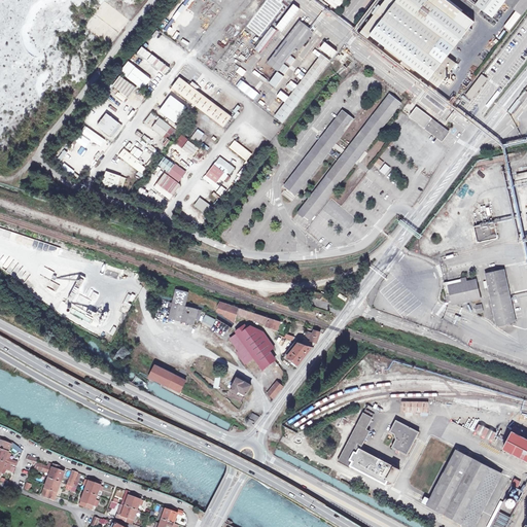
[(324,0),(338,9),(344,0),(324,0)]
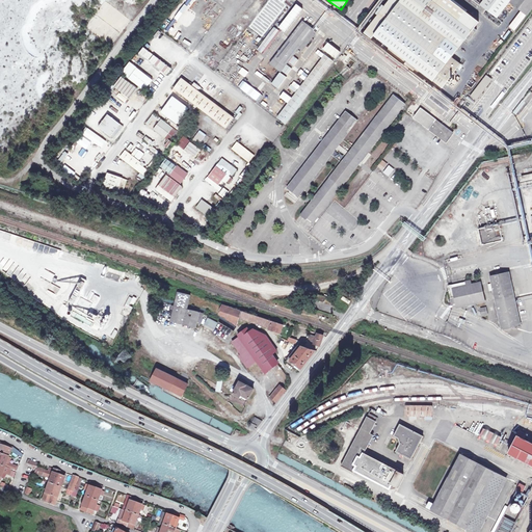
[(452,57),(479,22),(450,0),(390,0),(384,6),(378,15),(367,30),(390,48),(419,71),(442,88),(461,63),(452,57)]
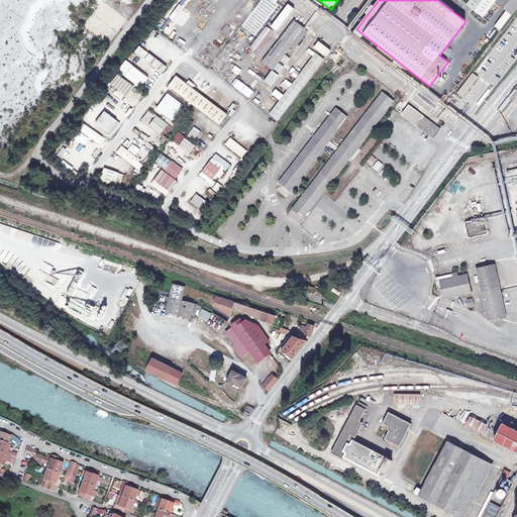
[(470,0),(467,4),(484,17),(495,3),(497,0),(470,0)]
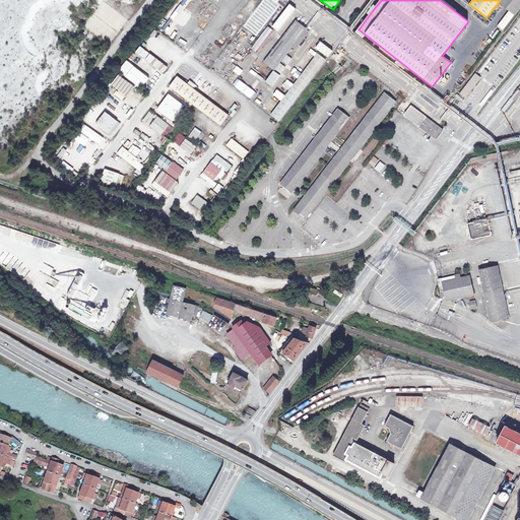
[(519,0),(500,0),(498,3),(515,16),(519,9),(519,0)]
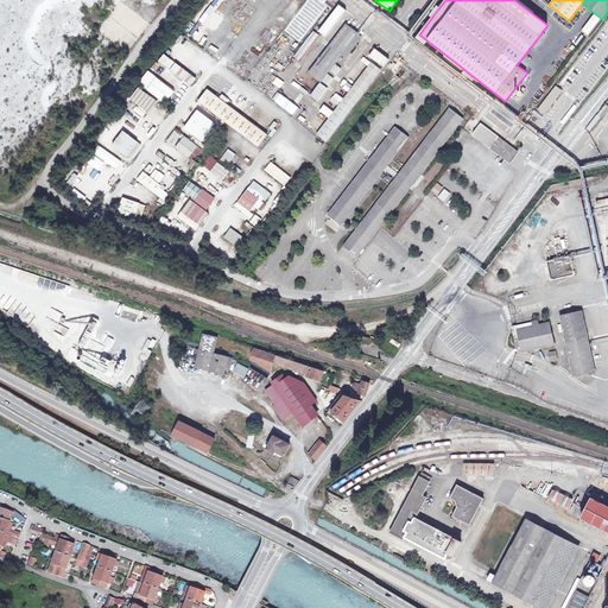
[(432,17),(439,7),(436,5),(430,12),(431,13),(430,16),(432,17)]
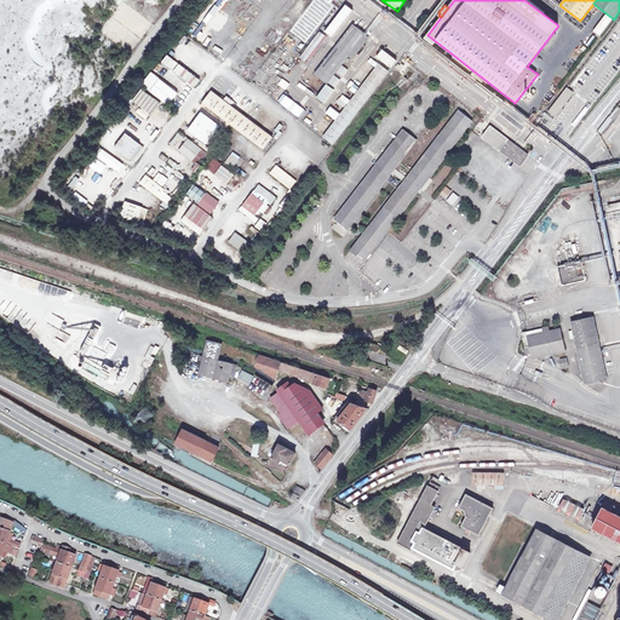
[(328,23),(338,29),(350,13),(340,6),(328,23)]
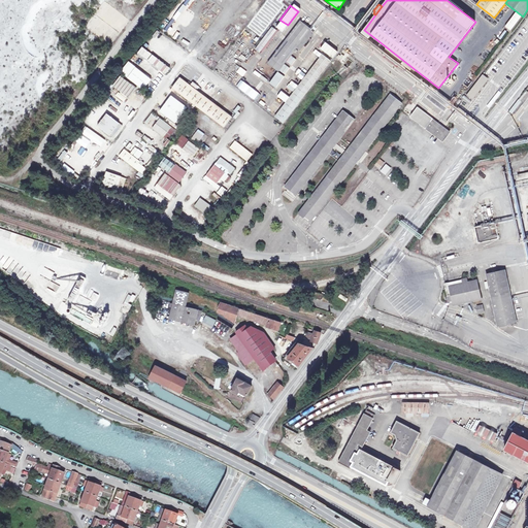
[(301,21),(272,59),(283,66),(311,29),(301,21)]
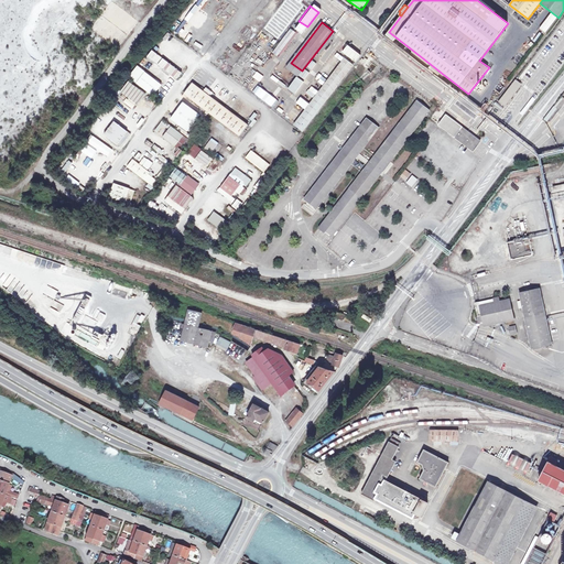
[(280,58),(299,34),(290,29),(272,52),(280,58)]
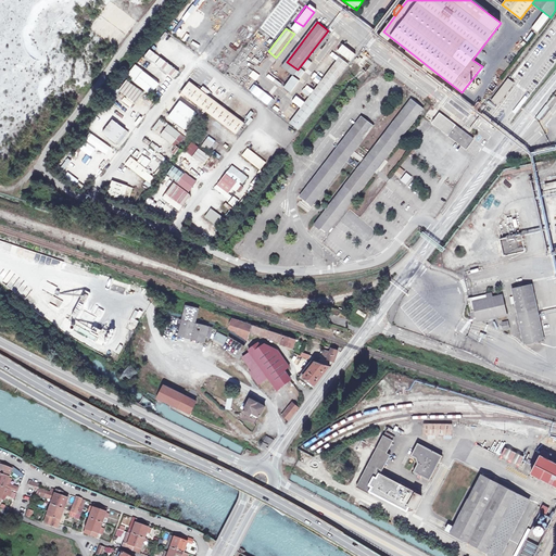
[(336,51),(350,62),(355,54),(342,43),(336,51)]
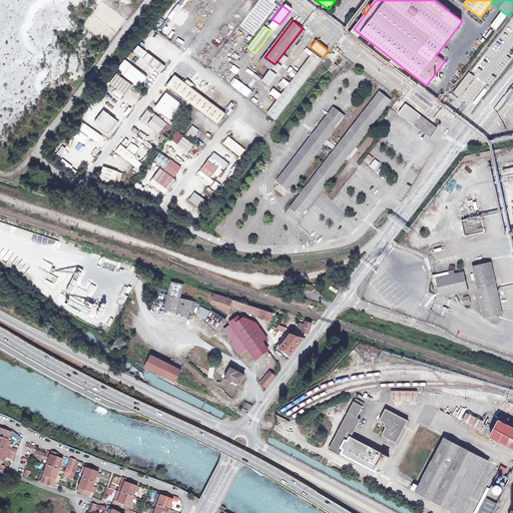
[(160,72),(165,66),(138,45),(133,51),(160,72)]
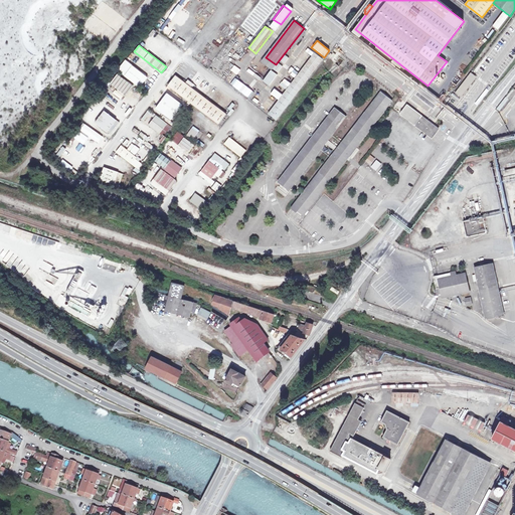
[(405,68),(377,46),(374,49),(403,71),(405,68)]
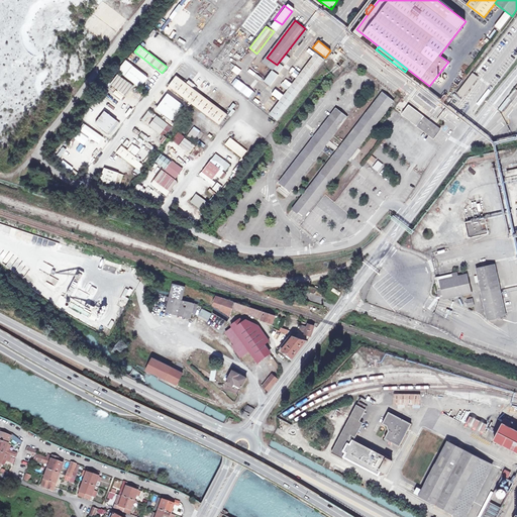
[(324,60),(316,54),(270,114),(278,120),(324,60)]
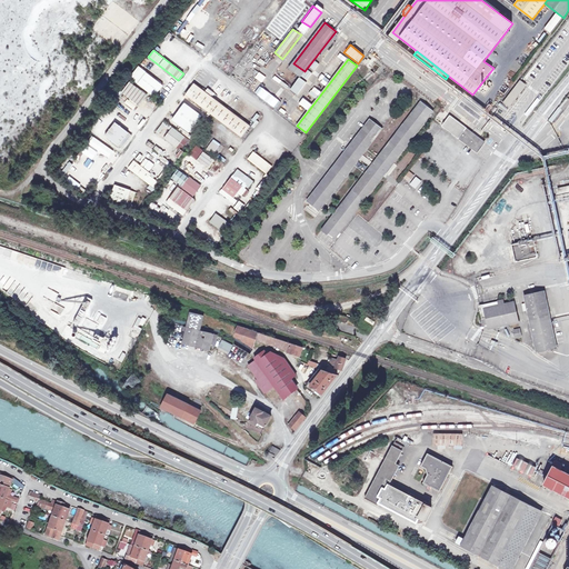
[(418,59),(416,62),(426,70),(428,68),(418,59)]
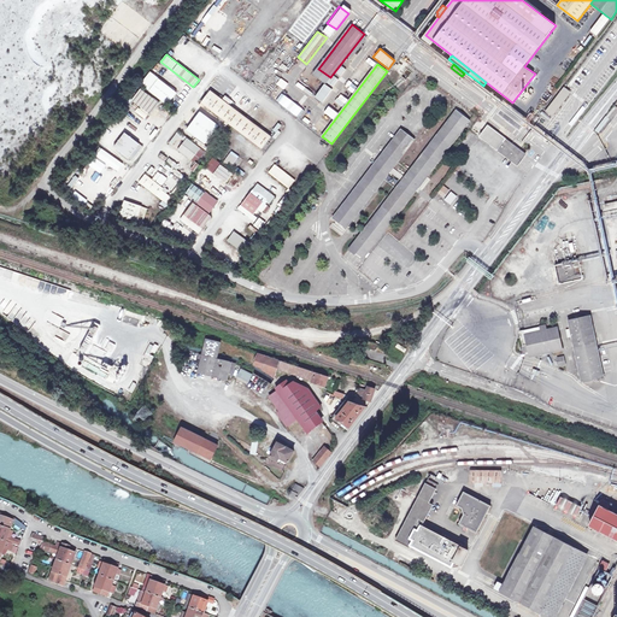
[(330,77),(318,69),(313,75),(325,83),(330,77)]
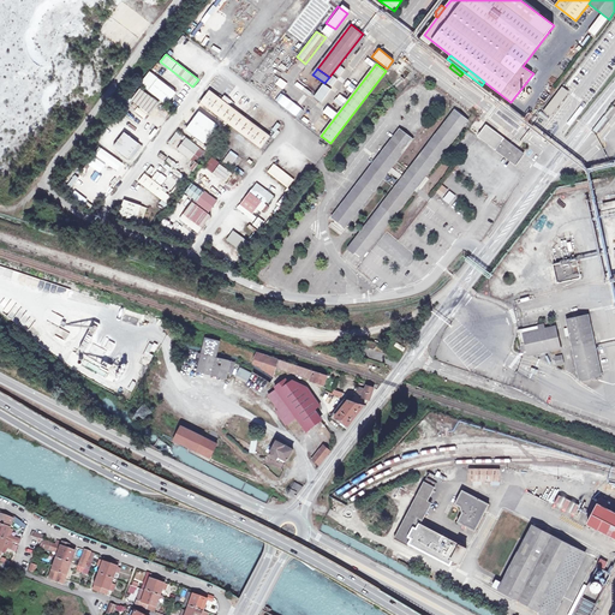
[(150,71),(139,84),(166,105),(175,91),(150,71)]
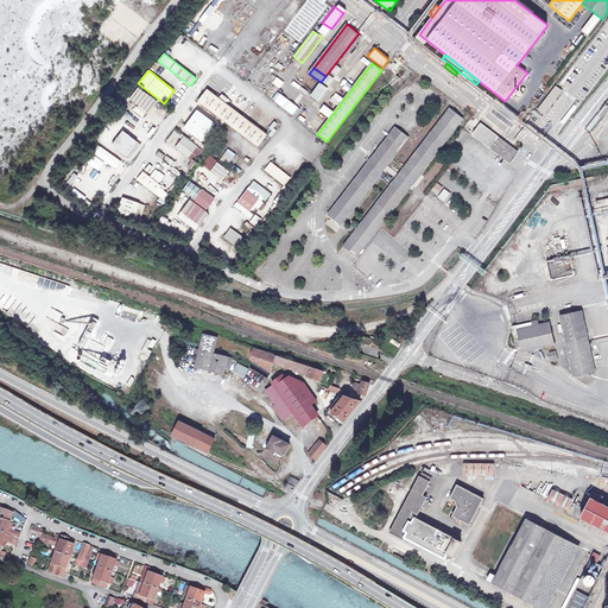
[(216,78),(214,83),(226,89),(228,83),(216,78)]
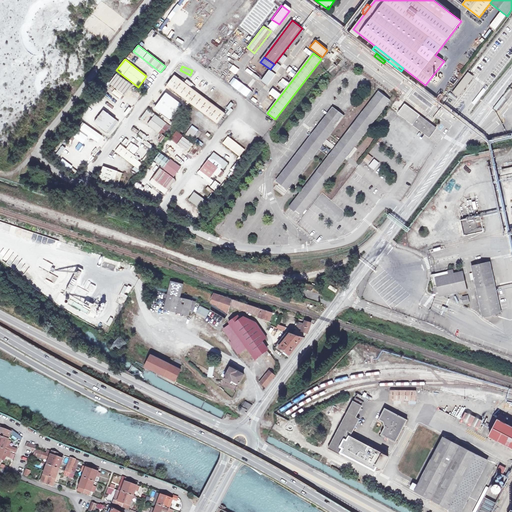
[(235,66),(231,71),(237,76),(241,70),(235,66)]
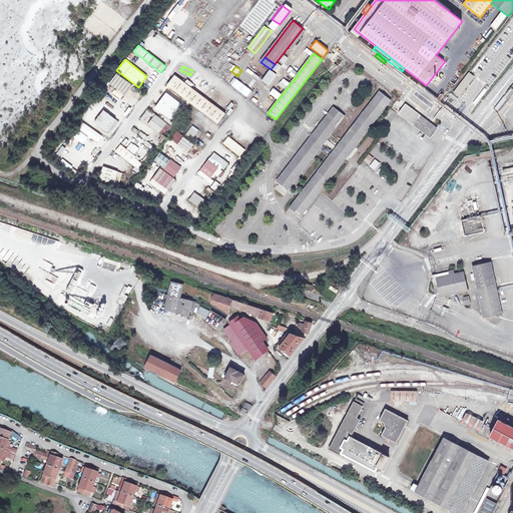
[(294,75),(297,72),(290,67),(288,70),(294,75)]
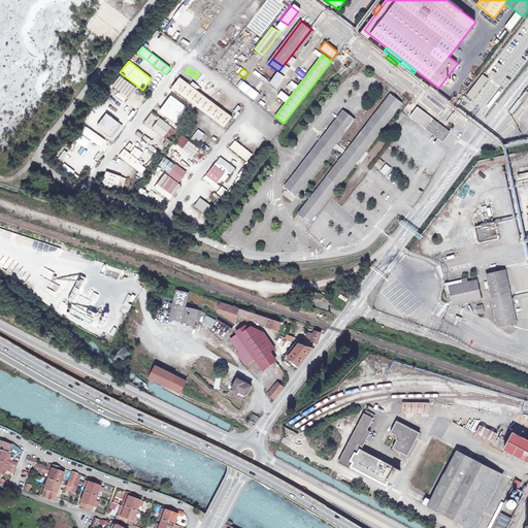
[(275,88),(285,76),(277,71),(269,84),(275,88)]
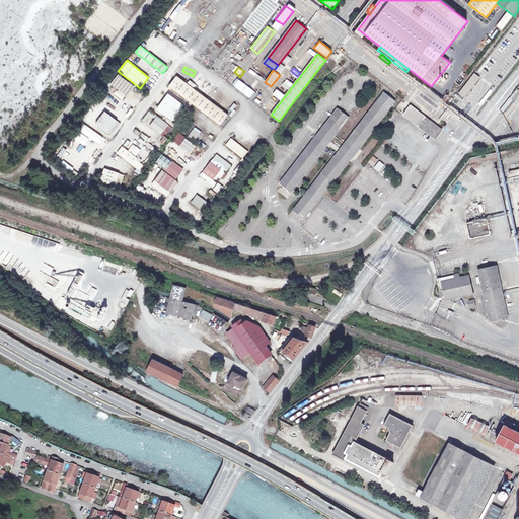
[(401,73),(411,81),(414,78),(403,70),(401,73)]
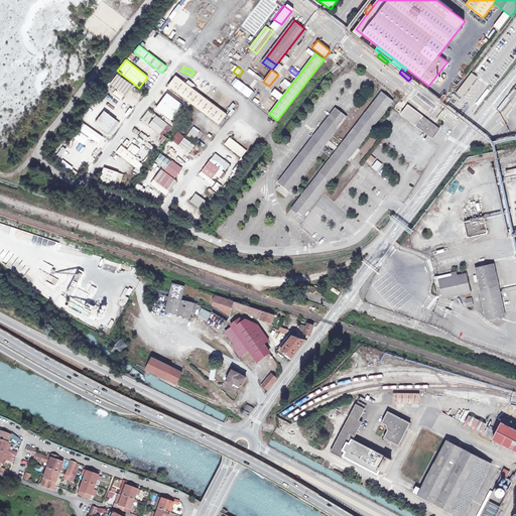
[(462,98),(478,77),(472,73),(457,94),(462,98)]
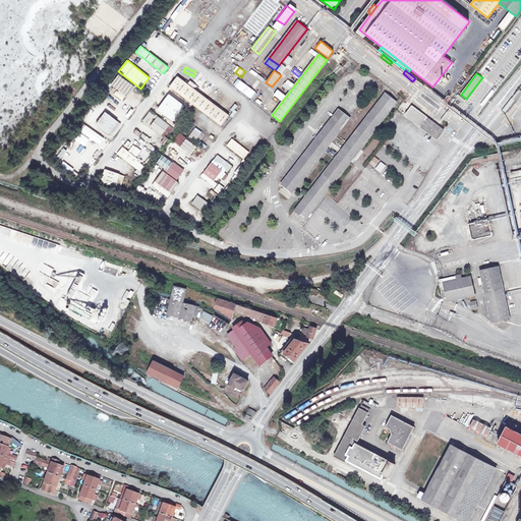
[(119,75),(112,84),(127,97),(135,88),(119,75)]
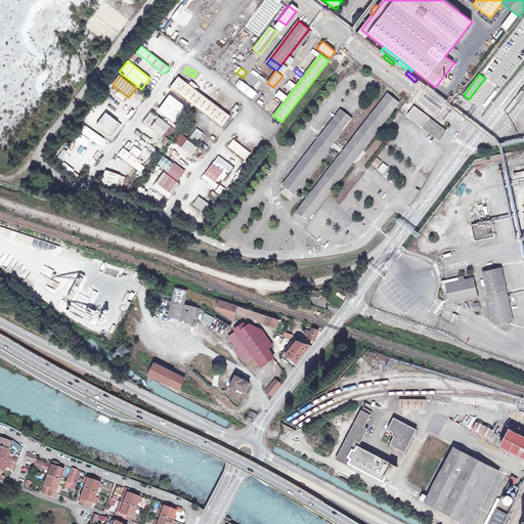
[(171,87),(223,127),(230,116),(194,89),(198,85),(191,81),(188,85),(178,77),(171,87)]
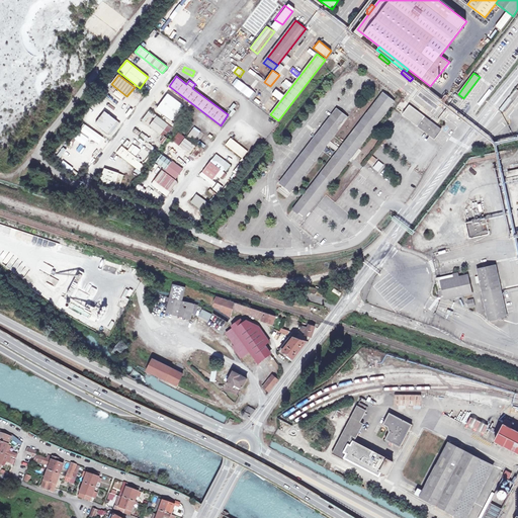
[(232,85),(251,98),(255,91),(236,79),(232,85)]
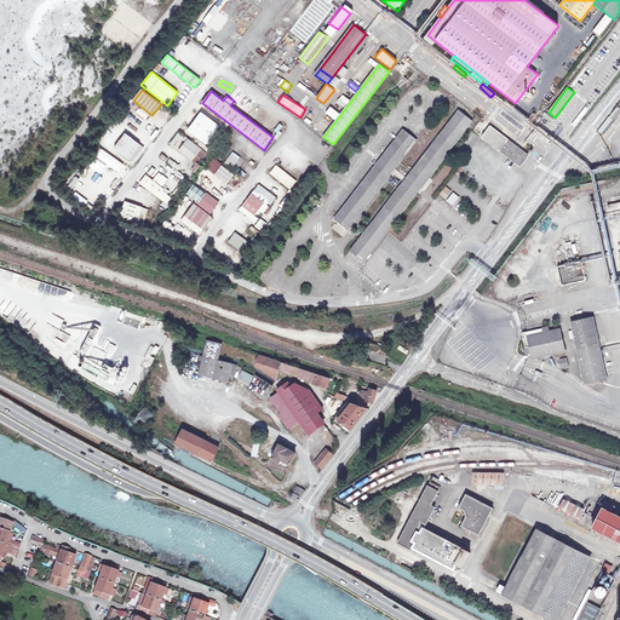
[(254,121),(264,108),(256,102),(246,115),(254,121)]
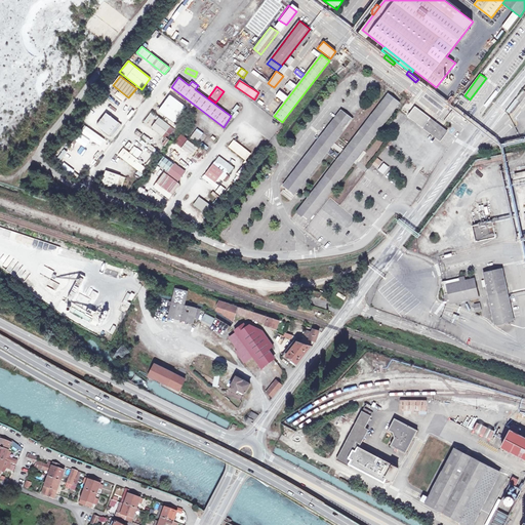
[(173,123),(186,107),(170,94),(158,111),(173,123)]
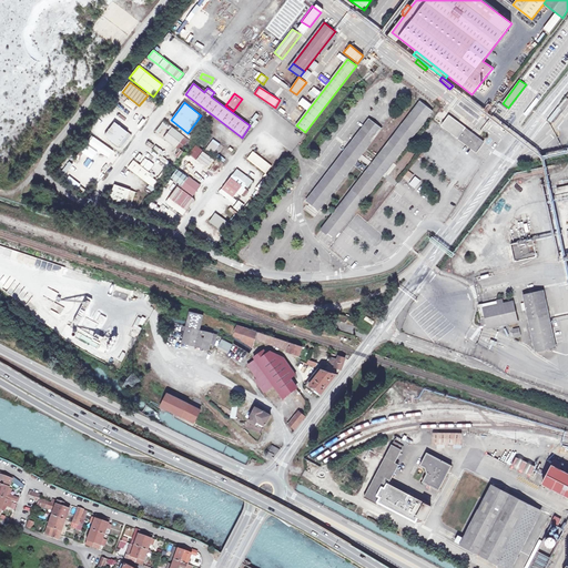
[(322,231),(333,240),(433,111),(422,102),(322,231)]
